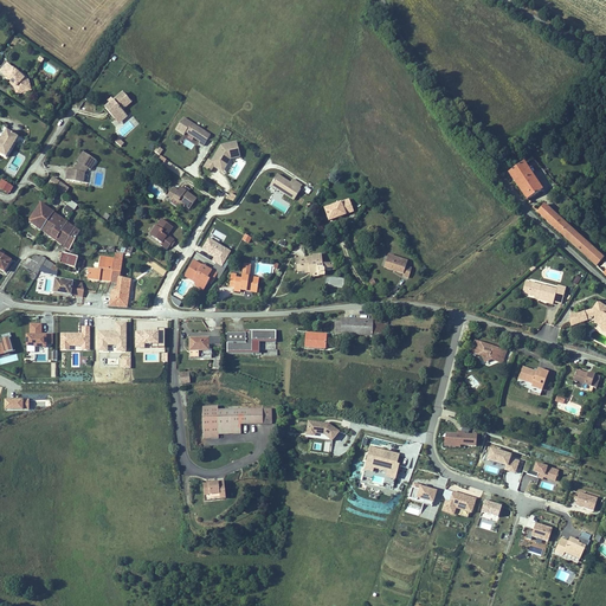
[(0,72),(5,77),(13,69),(7,64),(0,70),(0,72)]
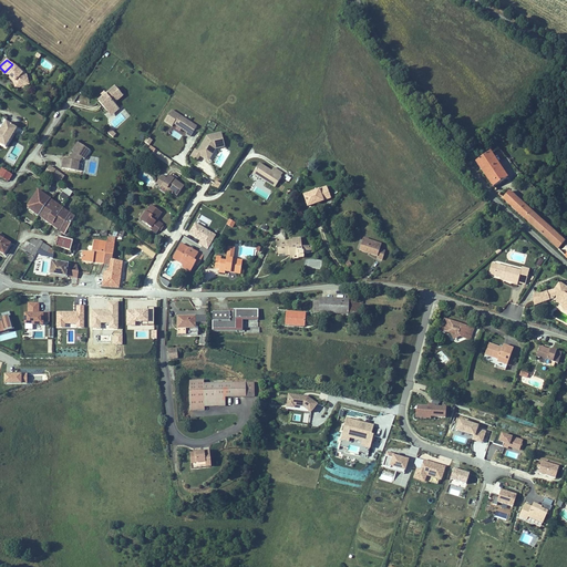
[(27,86),(23,75),(19,71),(12,64),(4,72),(4,73),(8,76),(7,76),(9,79),(10,78),(16,83),(17,90),(27,86)]
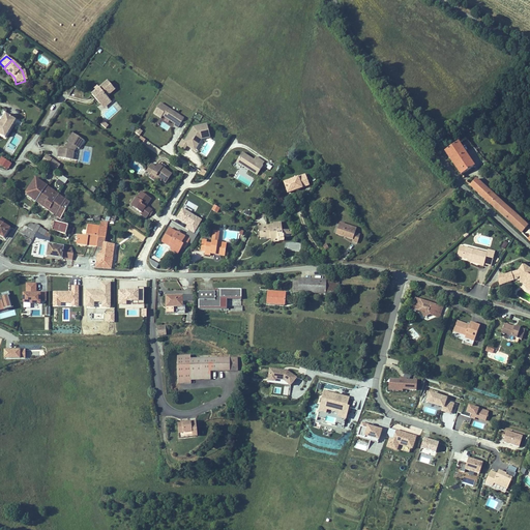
[(28,81),(25,71),(19,65),(18,66),(22,70),(25,81),(28,81)]
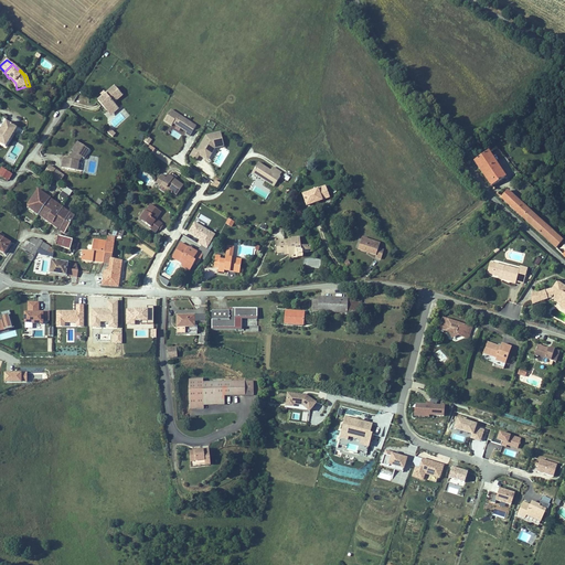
[(116,104),(124,96),(115,86),(105,95),(102,98),(97,102),(108,114),(117,106),(116,104)]
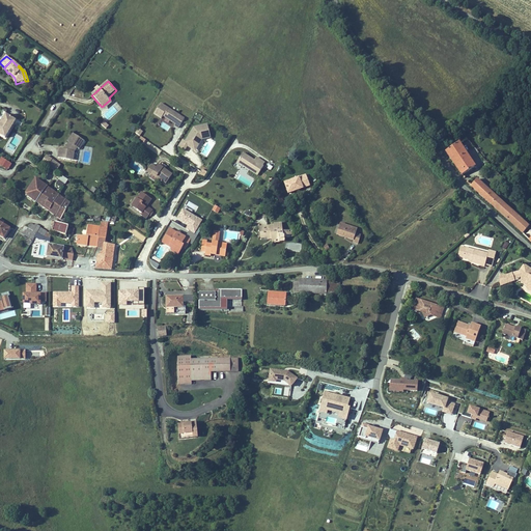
[(106,111),(113,103),(110,100),(102,107),(106,111)]
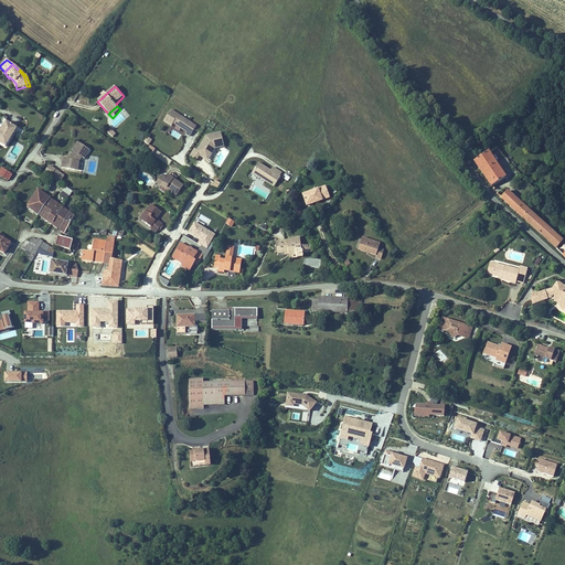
[(196,126),(171,110),(163,123),(171,128),(173,125),(187,134),(185,135),(190,137),(196,126)]
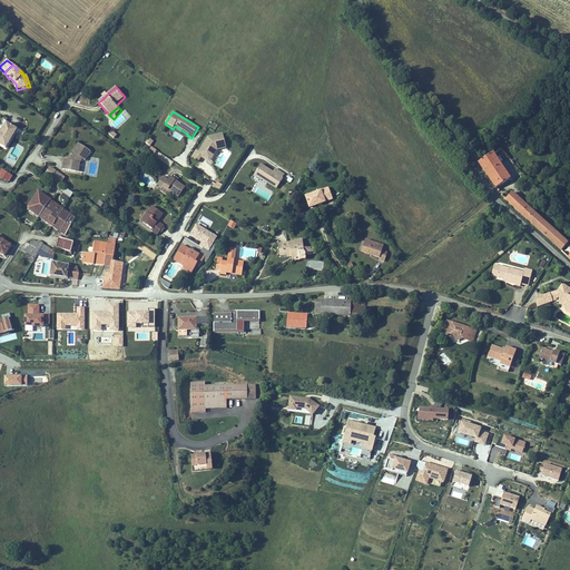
[(0,146),(6,150),(18,131),(7,125),(1,133),(0,134),(0,146)]
